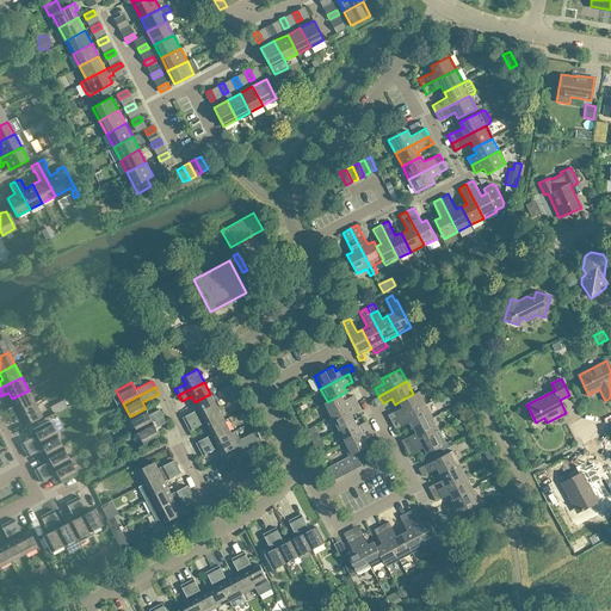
[(16,405),(6,411),(10,417),(35,403),(29,390),(12,399),(16,405)]
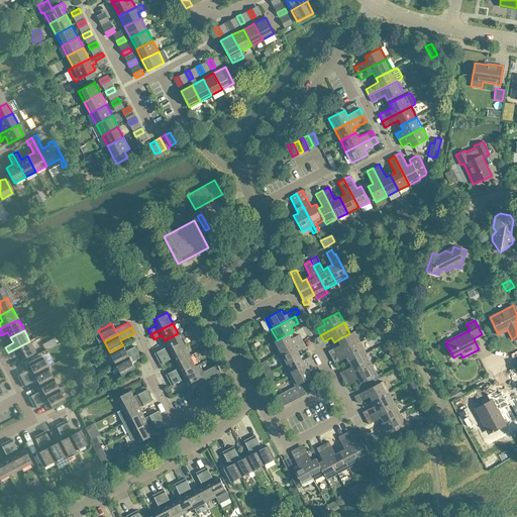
[(341,343),(328,350),(331,357),(359,342),(354,331),(349,333),(338,339),(341,343)]
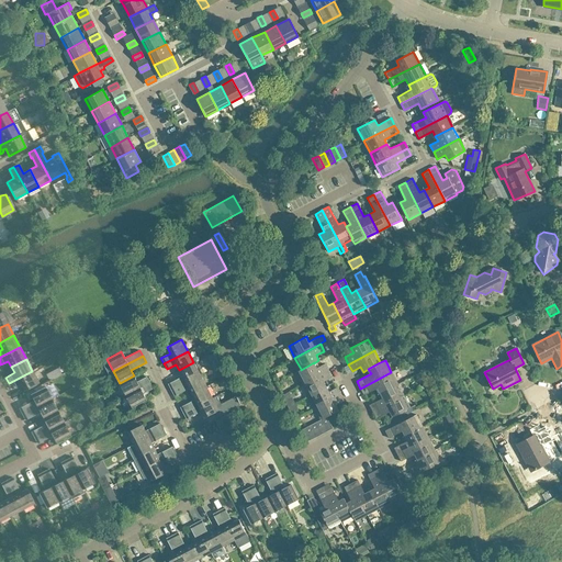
[(182,377),(168,383),(170,390),(200,374),(193,362),(179,370),(182,377)]
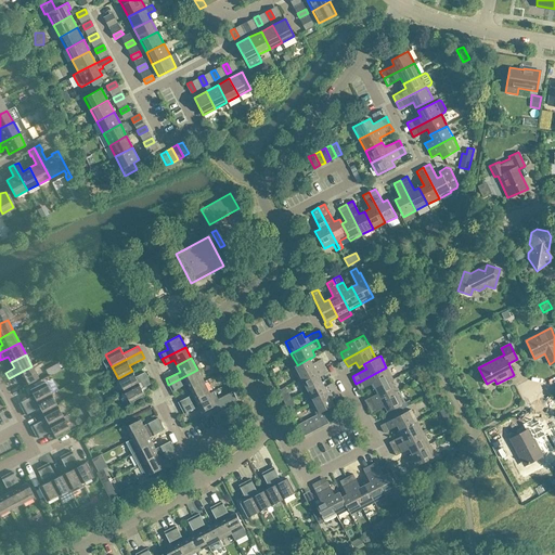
[(297,365),(297,364),(292,368),(298,378),(323,365),(320,359),(312,363),(310,359),(310,358),(297,365)]
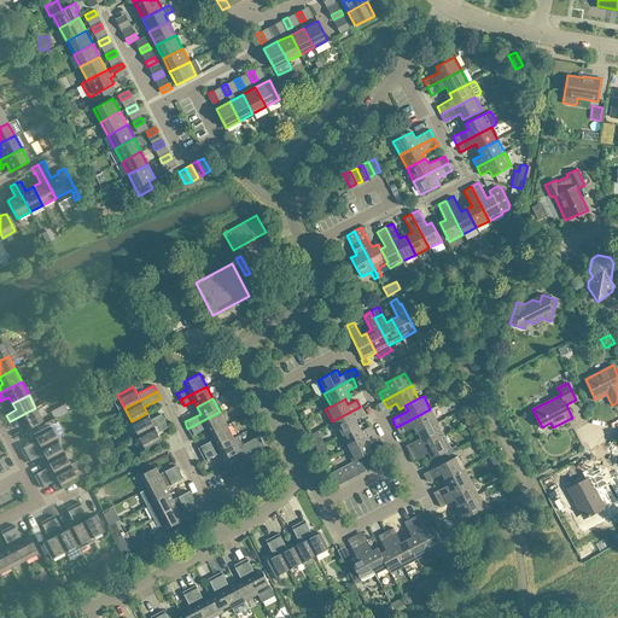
[(365,414),(360,407),(332,421),(339,435),(359,425),(355,419),(365,414)]
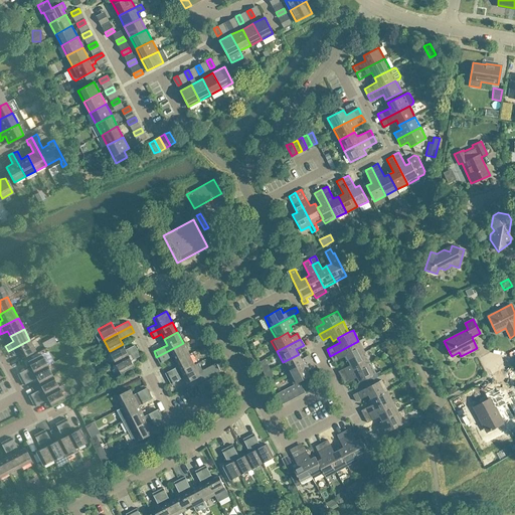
[(29,340),(8,351),(10,356),(19,352),(22,357),(35,350),(29,340)]
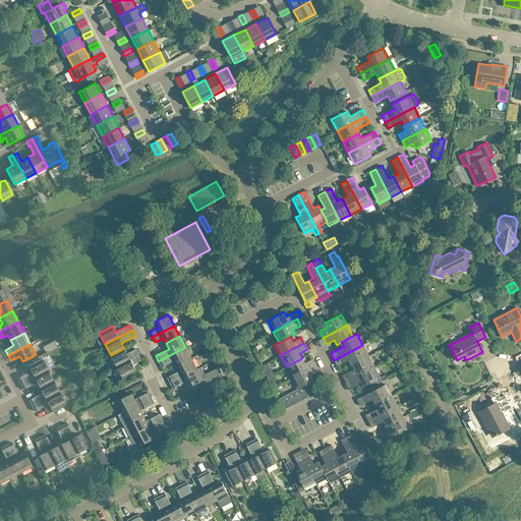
[(368,356),(362,345),(334,360),(337,366),(350,359),(353,364),(368,356)]
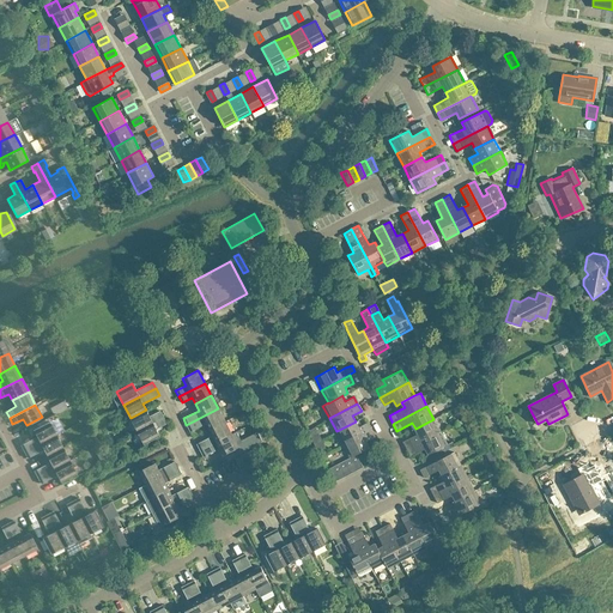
[(89,419),(83,408),(79,410),(83,417),(79,419),(82,423),(89,419)]
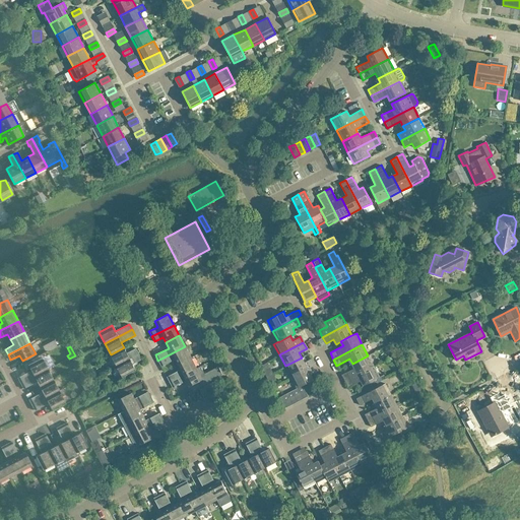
[(185,346),(157,361),(160,366),(174,359),(177,365),(191,358),(185,346)]
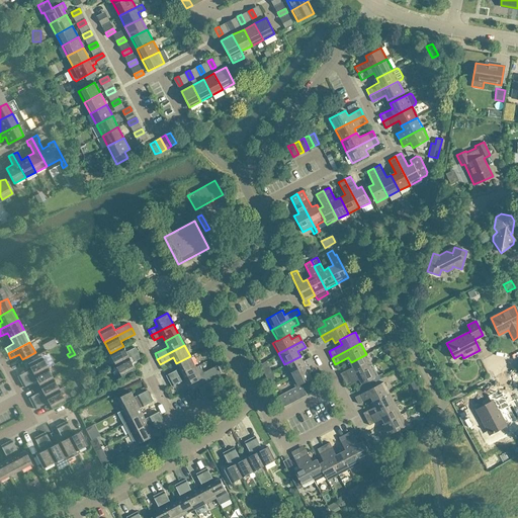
[(123,346),(110,353),(115,364),(138,352),(135,347),(126,351),(123,346)]
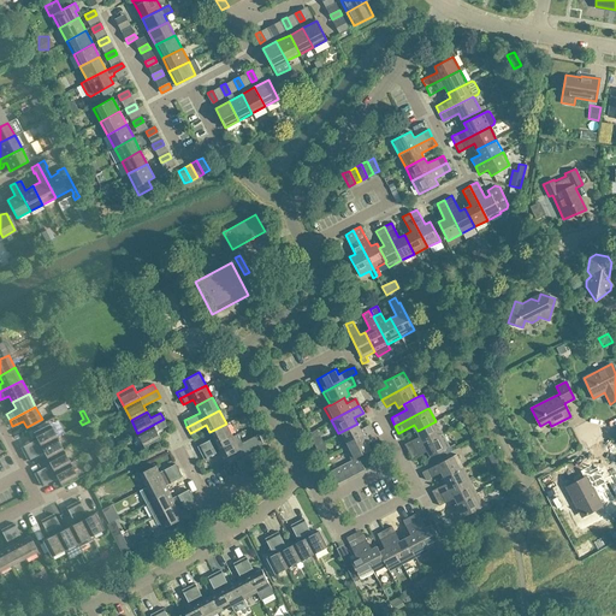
[(167,425),(164,419),(137,433),(144,446),(160,438),(157,431),(167,425)]
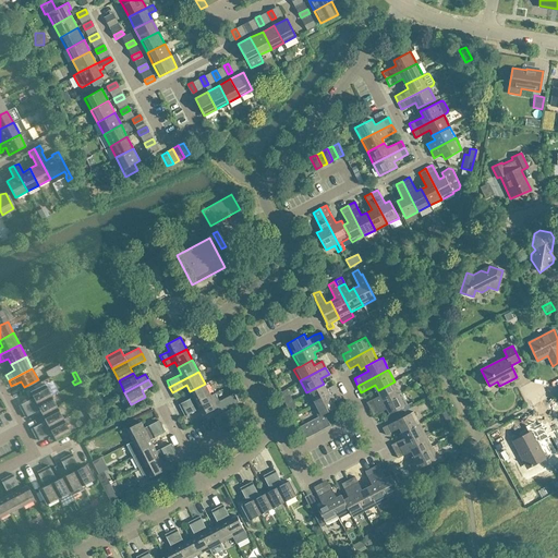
[(395,381),(378,390),(380,395),(366,402),(370,409),(400,392),(395,381)]
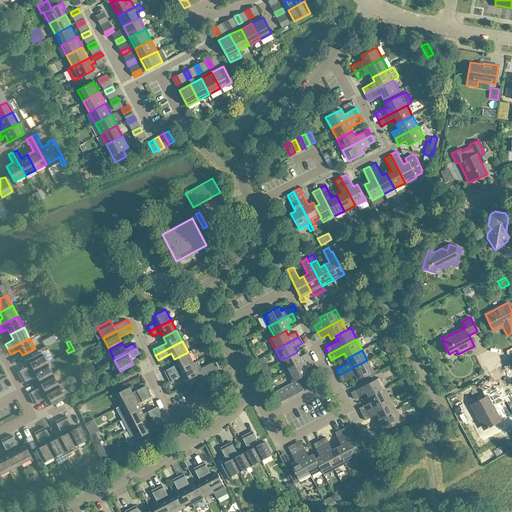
[(31,365),(17,372),(20,377),(47,363),(41,352),(28,359),(31,365)]
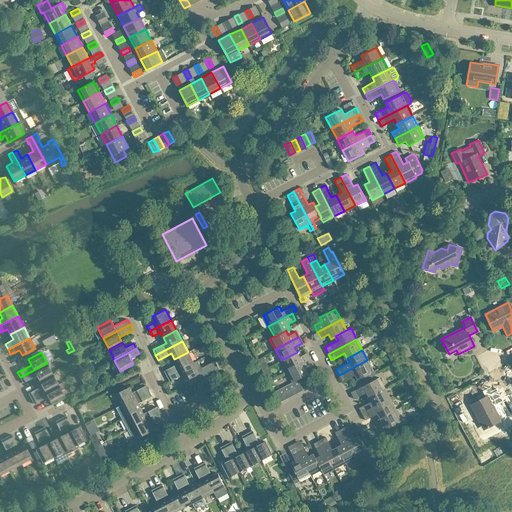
[(188,352),(174,359),(177,364),(164,371),(167,376),(193,362),(188,352)]
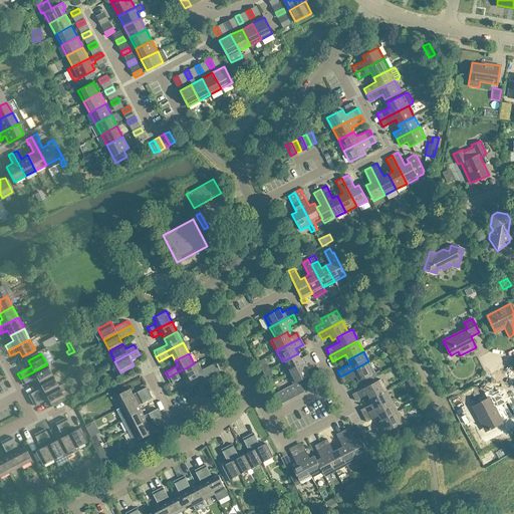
[(298,353),(282,361),(287,372),(311,360),(307,354),(300,357),(298,353)]
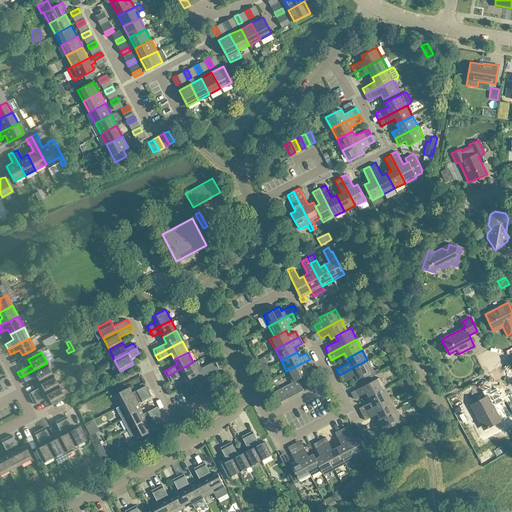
[(310,359),(286,371),(292,382),(297,379),(308,374),(305,369),(313,365),(310,359)]
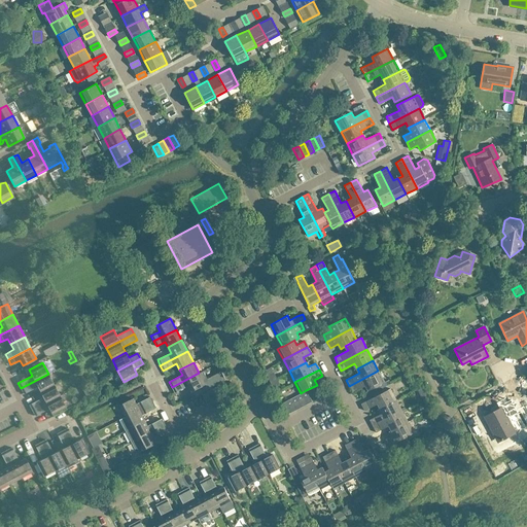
[(378,371),(349,386),(352,392),(365,385),(369,390),(384,382),(378,371)]
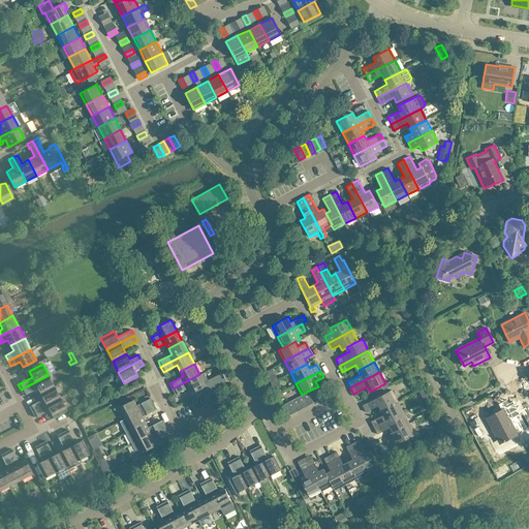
[(199,374),(173,389),(175,394),(189,386),(192,393),(206,385),(199,374)]
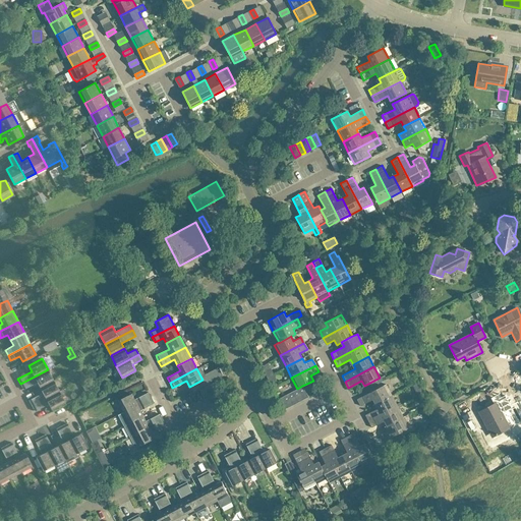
[(53,381),(48,369),(20,384),(23,390),(37,383),(40,388),(53,381)]
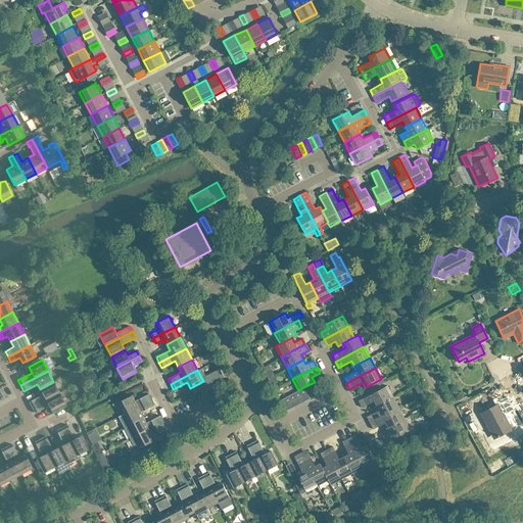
[(53,382),(40,389),(43,394),(29,401),(32,408),(59,393),(53,382)]
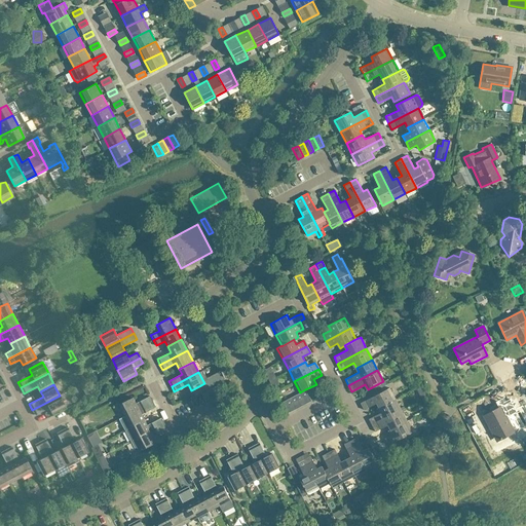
[(218,397),(212,385),(205,388),(212,400),(218,397)]
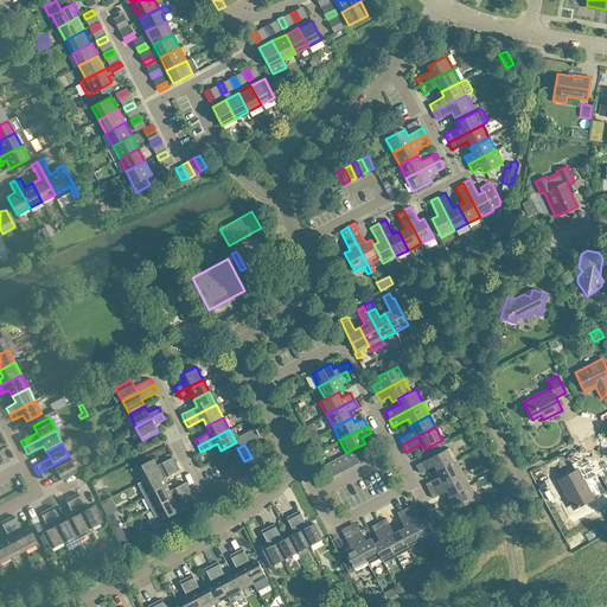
[(244,461),(237,448),(231,452),(238,465),(244,461)]
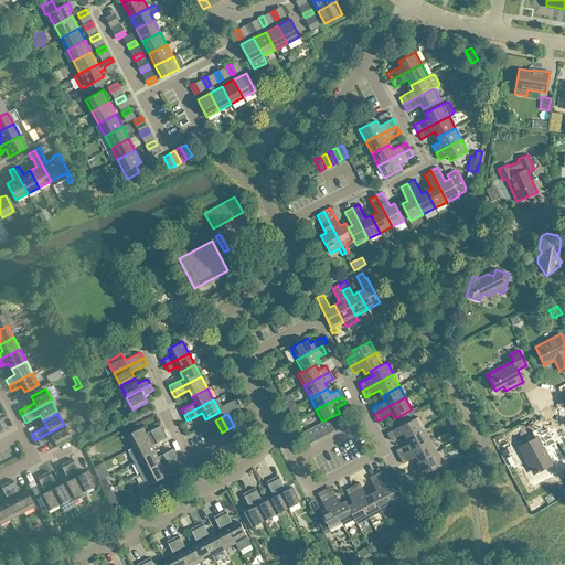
[(406,438),(424,428),(418,417),(386,433),(391,439),(404,433),(406,438)]
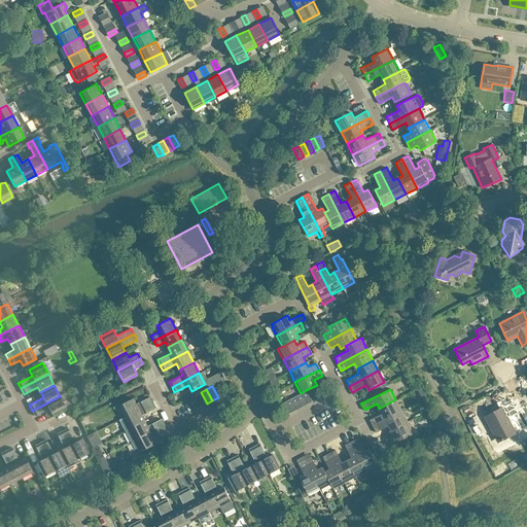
[(306,390),(301,393),(306,405),(312,401),(306,390)]
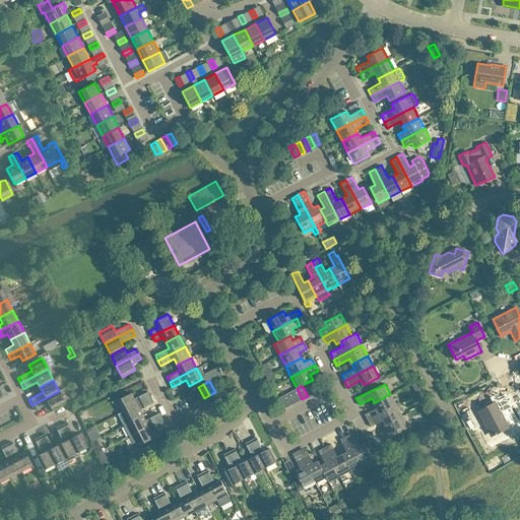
[(302,399),(297,388),(291,390),(298,401),(302,399)]
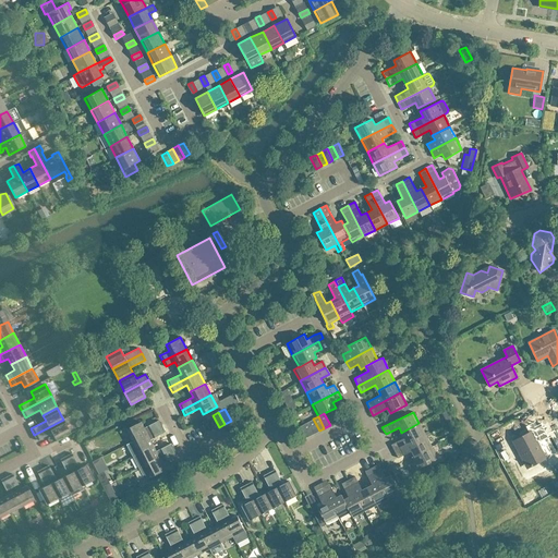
[(512,440),(526,468),(546,458),(537,440),(547,435),(538,417),(524,425),(529,433),(512,440)]
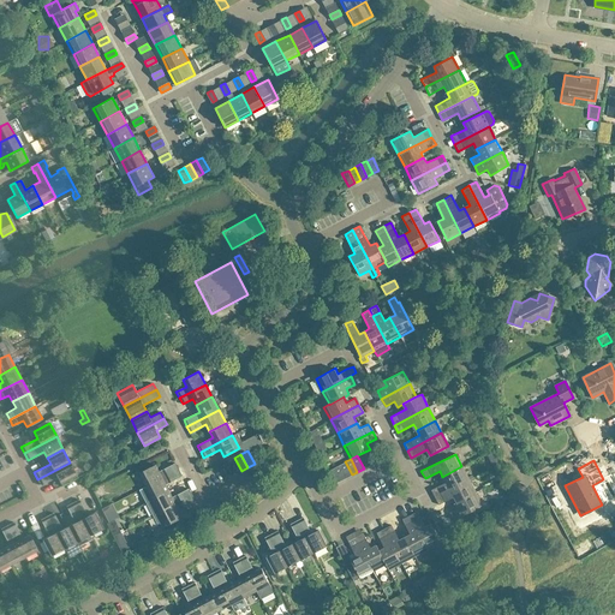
[(352,475),(345,461),(339,465),(346,478),(352,475)]
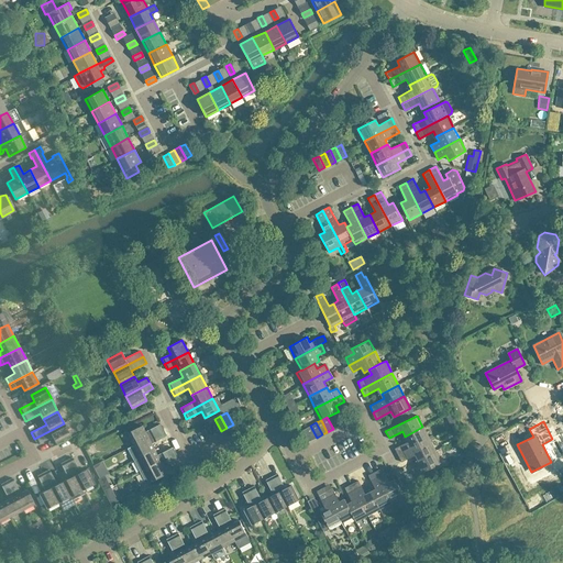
[(70,435),(64,423),(34,439),(37,444),(52,437),(55,443),(70,435)]
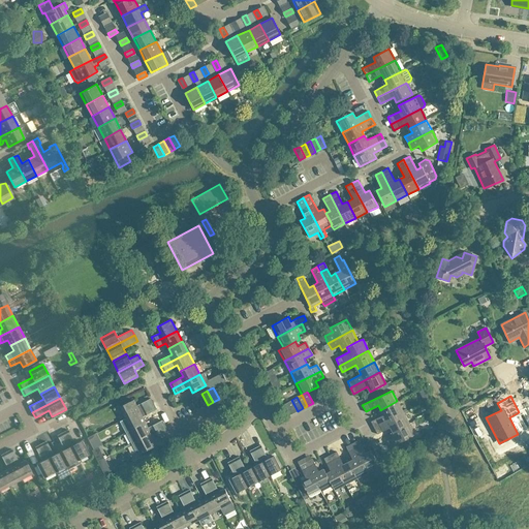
[(133,400),(120,406),(125,417),(153,403),(151,398),(136,406),(133,400)]
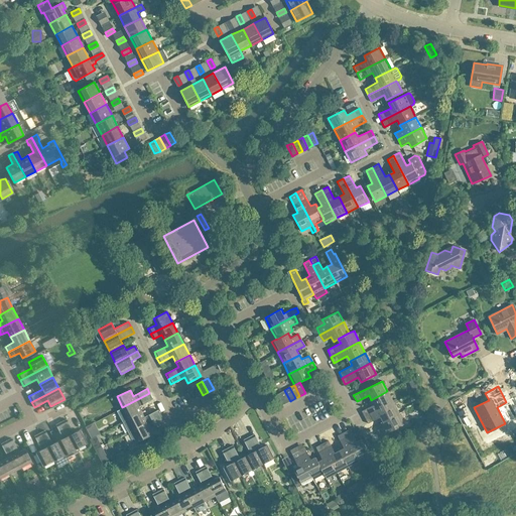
[(284,390),(279,393),(285,403),(290,401),(284,390)]
